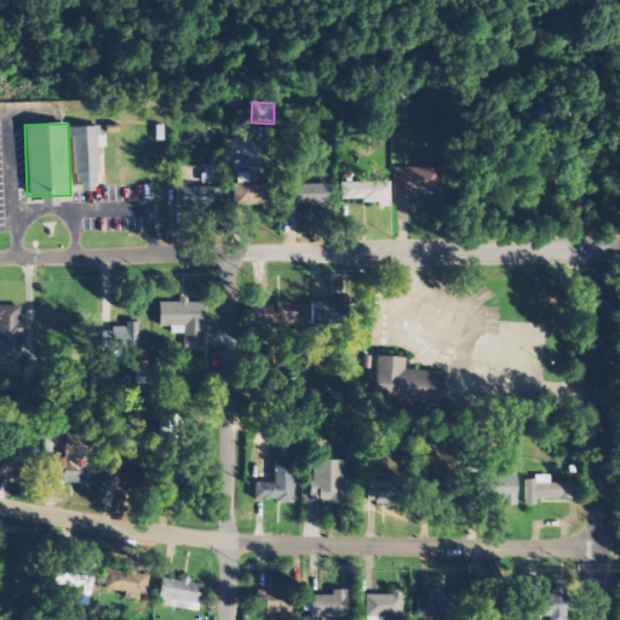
[(101,182),(99,148),(104,148),(104,126),(74,127),(76,182),(101,182)]
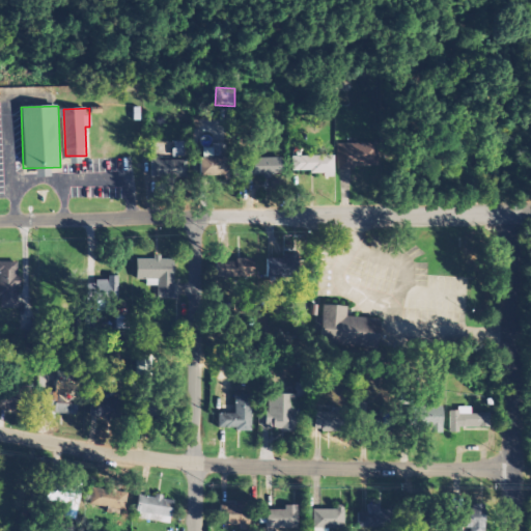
[(186,142),(171,141),(170,156),(185,157),(186,142)]
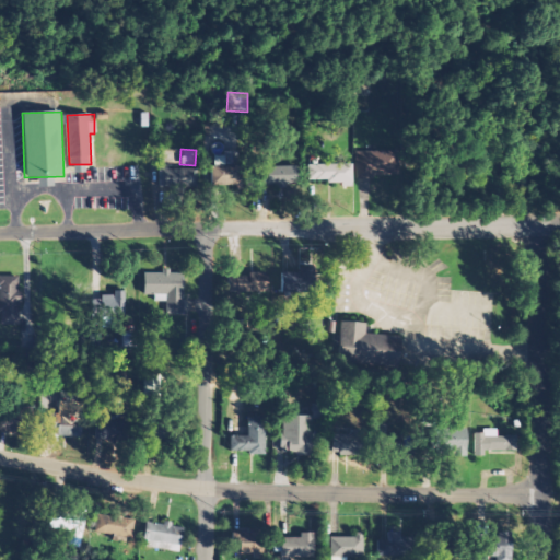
[(356,177),(395,176),(394,151),(356,152),(356,177)]
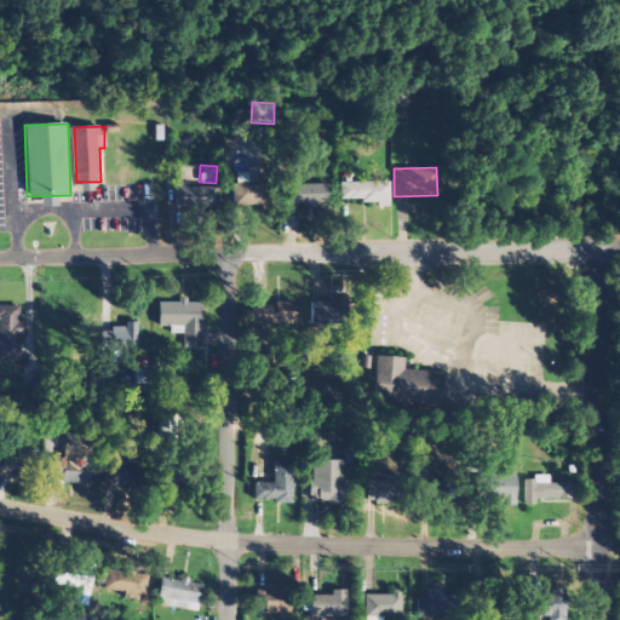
[(273,206),(273,168),(248,168),(248,171),(235,171),(235,206),(273,206)]
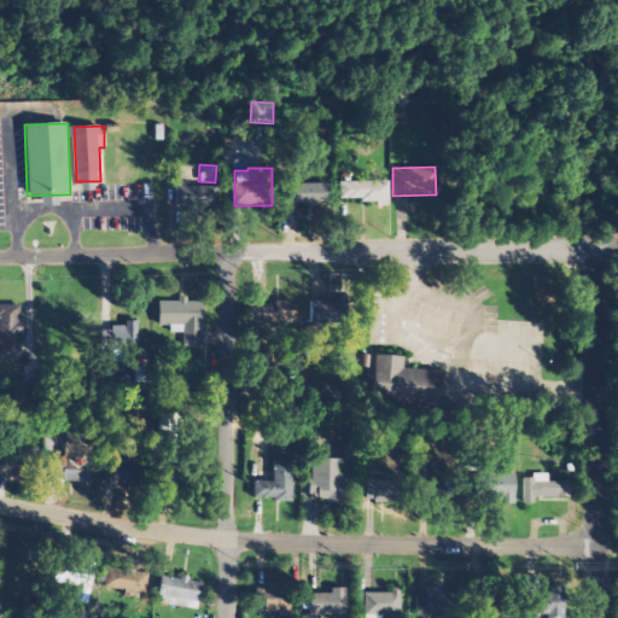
[(338,200),(374,199),(374,207),(386,207),(386,181),(337,181),(338,200)]
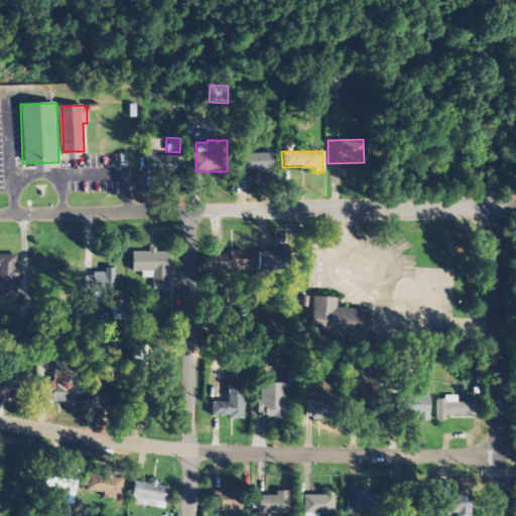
[(179,172),(180,154),(148,153),(147,172),(179,172)]
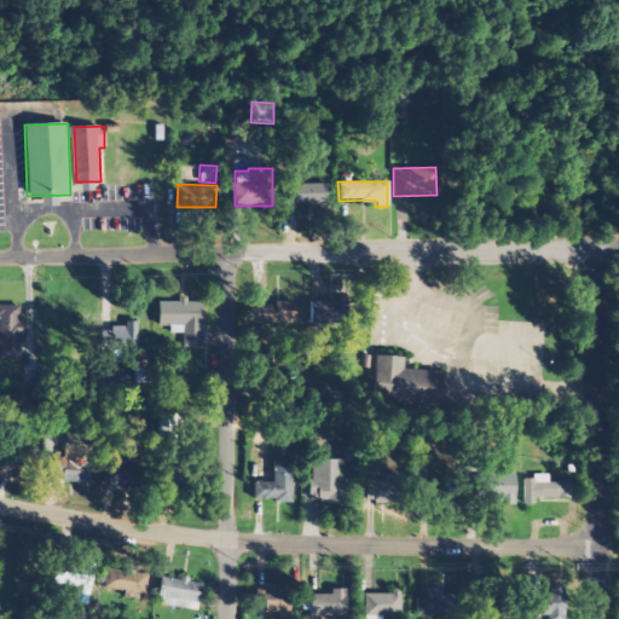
[(328,184),(284,184),(284,206),(328,204),(328,184)]
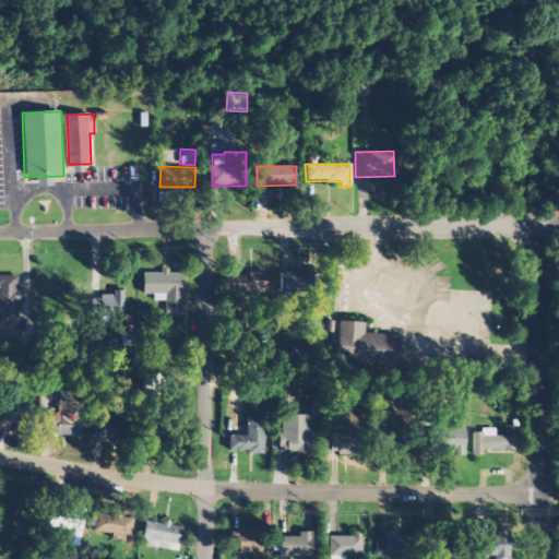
[(225,276),(226,293),(266,292),(266,265),(241,266),(242,276),(225,276)]
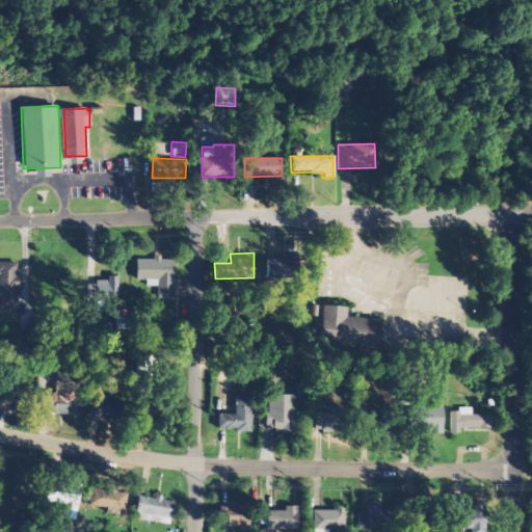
[(297,278),(297,253),(285,253),(285,260),(265,259),(265,277),(297,278)]
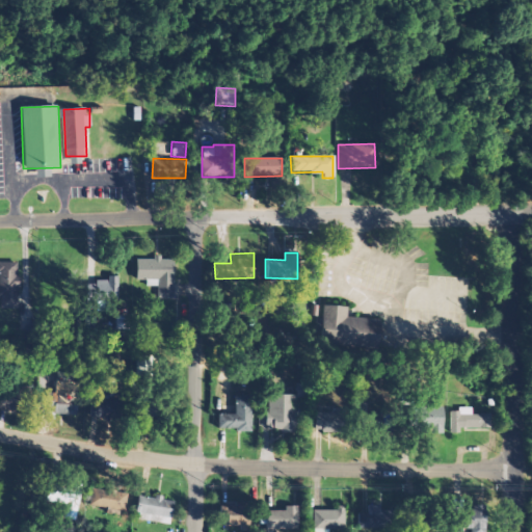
[(174,258),(136,258),(136,281),(145,281),(145,287),(157,287),(157,298),(174,298),(174,258)]
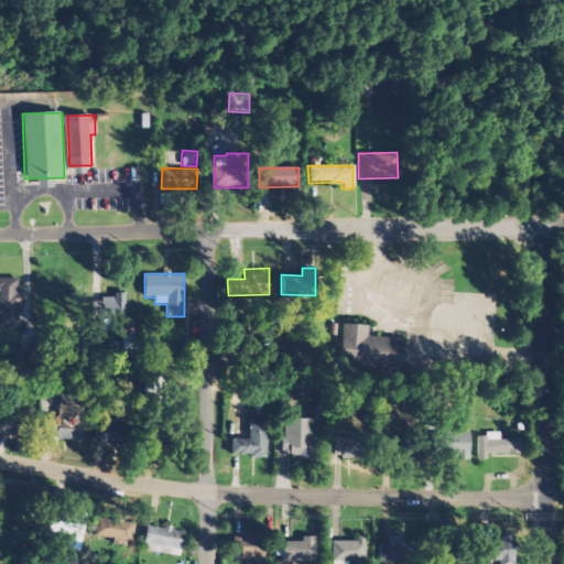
[(0,327),(20,327),(20,279),(0,279),(0,327)]
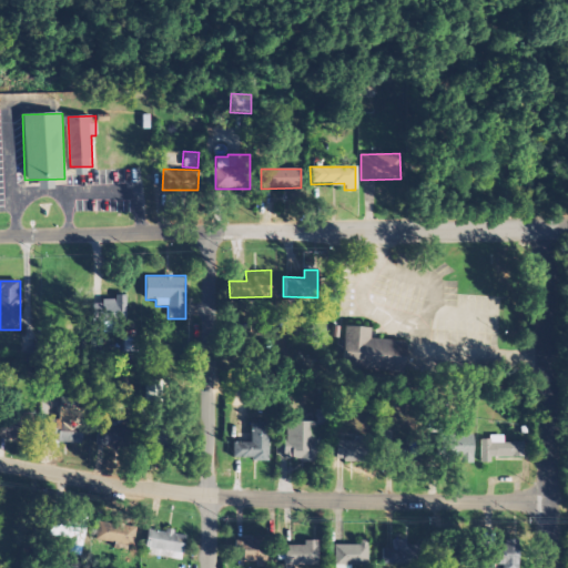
[(127,322),(127,295),(114,295),(114,300),(101,298),(100,322),(127,322)]
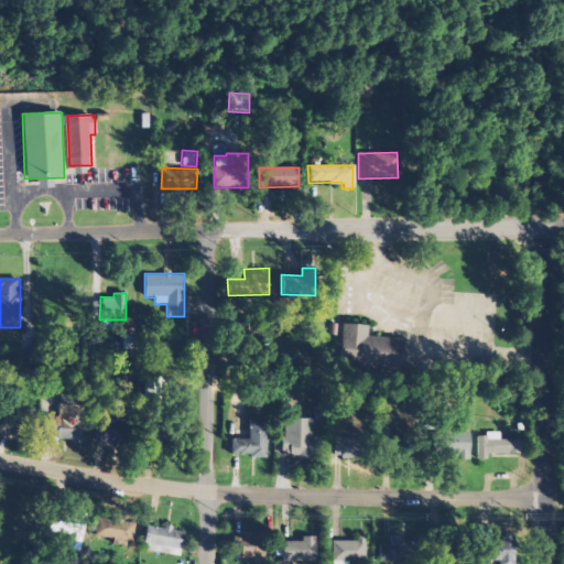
[(368,336),(369,326),(342,324),(338,362),(389,366),(390,355),(399,356),(400,338),(368,336)]
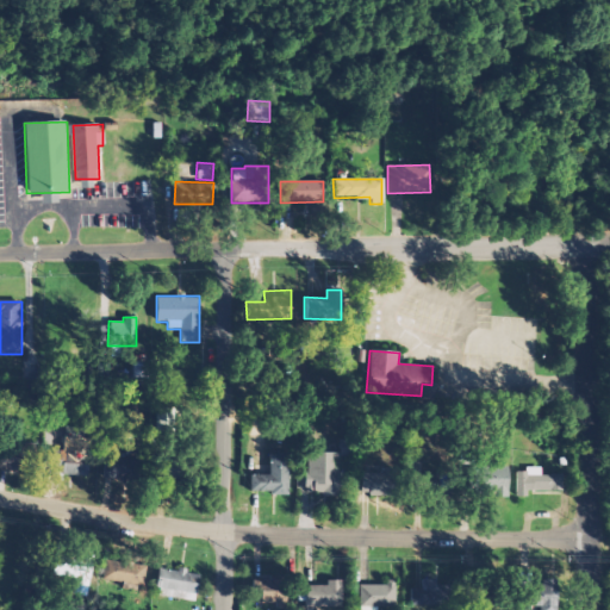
[(175,408),(156,408),(155,436),(174,436),(175,408)]
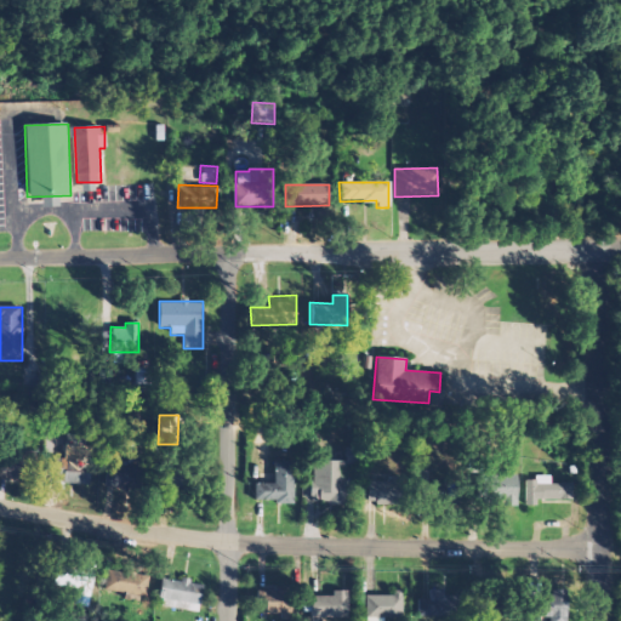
[(0,453),(0,462),(0,474),(18,476),(32,476),(32,454),(0,453)]
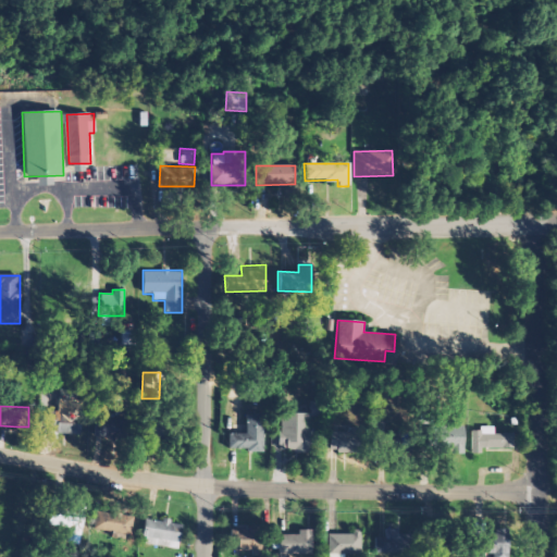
[(79,435),(81,412),(48,412),(48,435),(79,435)]
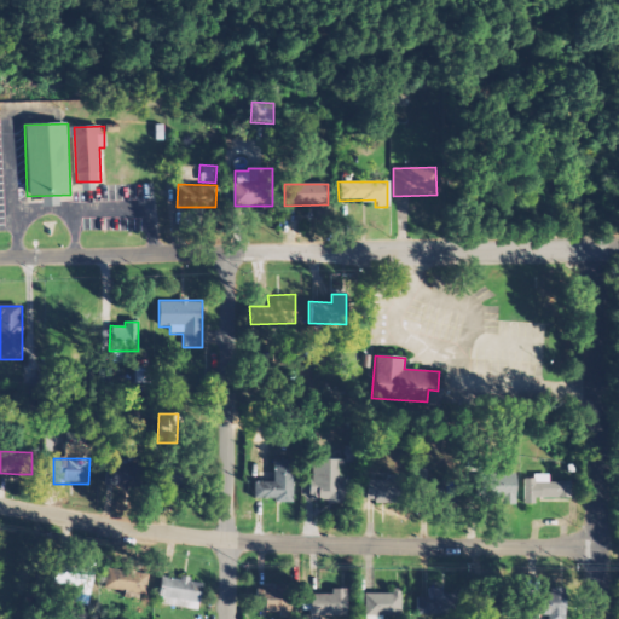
[(342,460),(308,460),(310,503),(342,502),(342,460)]
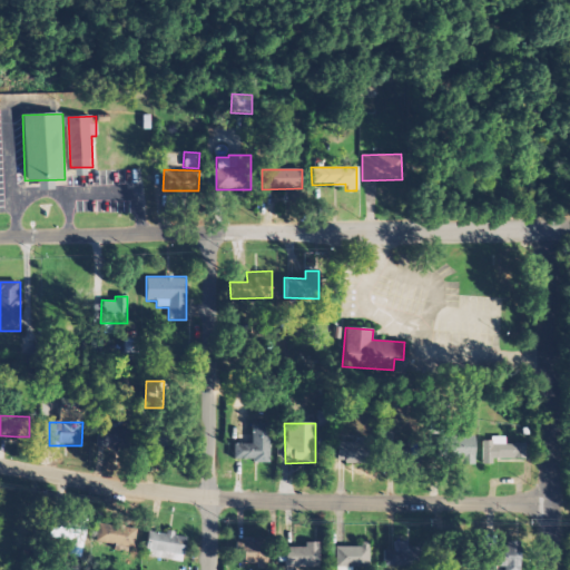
[(268,461),(268,425),(252,425),(252,444),(233,444),(233,461),(268,461)]
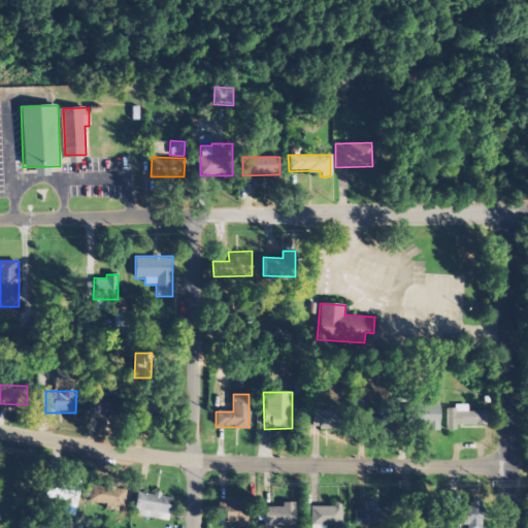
[(91,396),(91,414),(122,415),(122,397),(91,396)]
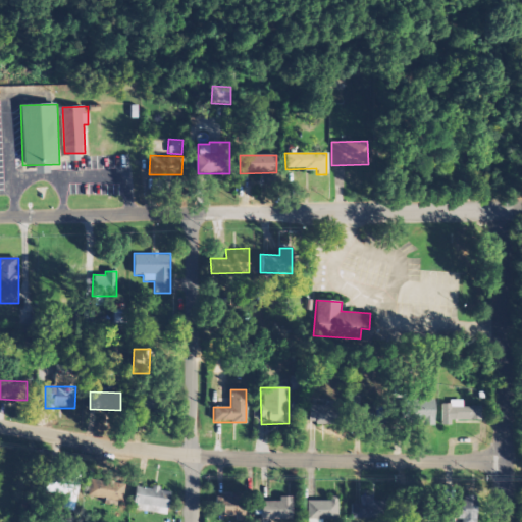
[(132,396),(133,414),(170,413),(170,394),(132,396)]
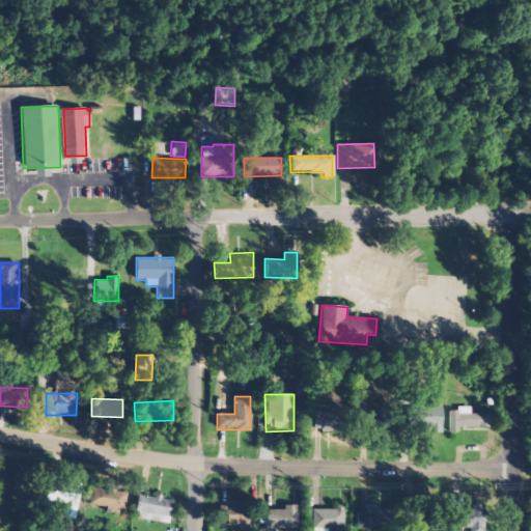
[(333,407),(333,412),(311,413),(312,431),(344,430),(342,406),(333,407)]
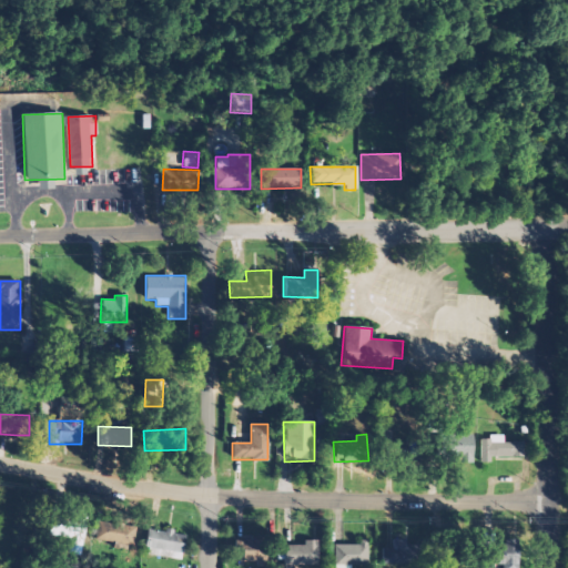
[(472,435),(437,436),(438,463),(472,462),(472,435)]
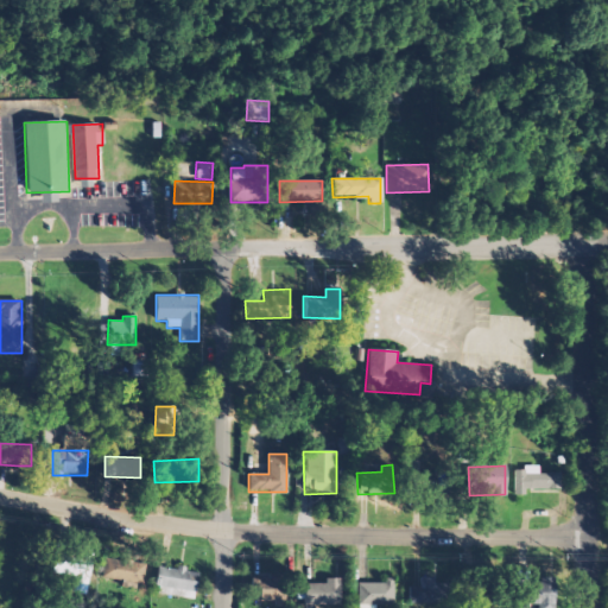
[(514,495),(525,495),(525,491),(561,489),(559,473),(538,473),(538,468),(514,468),(514,495)]
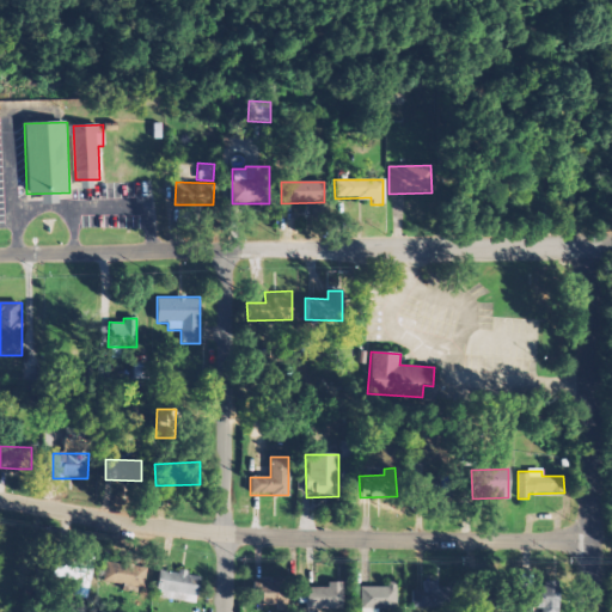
[(427,494),(427,478),(411,478),(411,494),(427,494)]
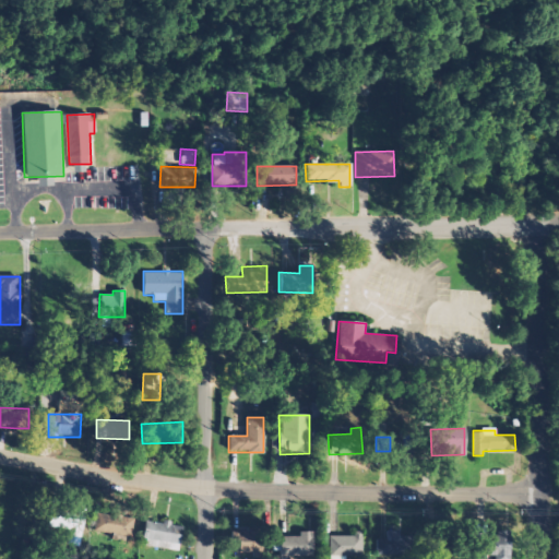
[(48,527),(69,531),(67,546),(79,547),(86,507),(69,503),(68,510),(52,507),(48,527)]
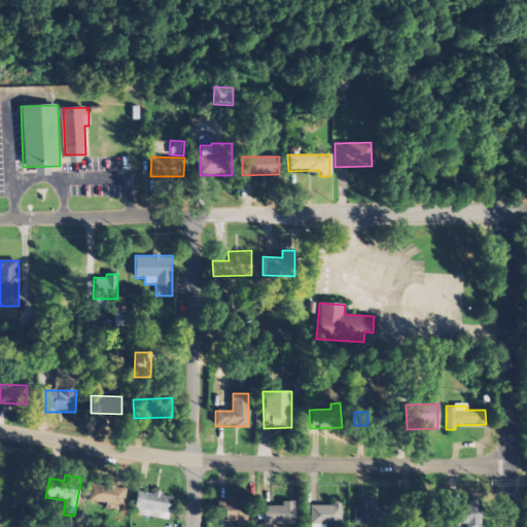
[(169,519),(172,496),(162,495),(162,493),(136,491),(134,515),(169,519)]
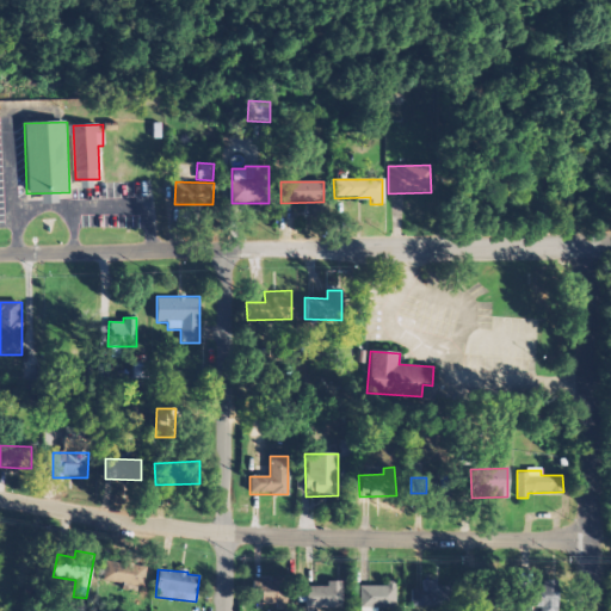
[(257,608),(285,606),(285,592),(277,593),(277,580),(255,581),(257,608)]
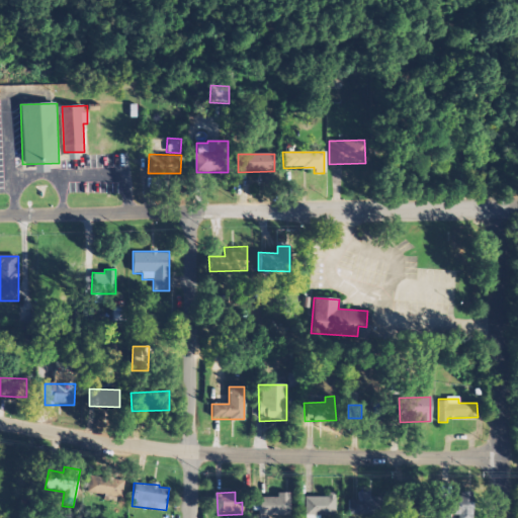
[(369,498),(369,492),(357,492),(357,501),(349,501),(348,514),(382,515),(382,498),(369,498)]
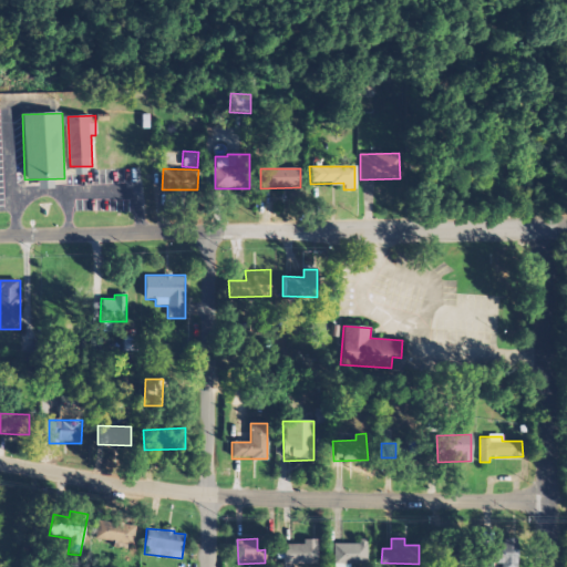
[(282,545),(282,566),(318,565),(318,539),(303,539),(303,545),(282,545)]
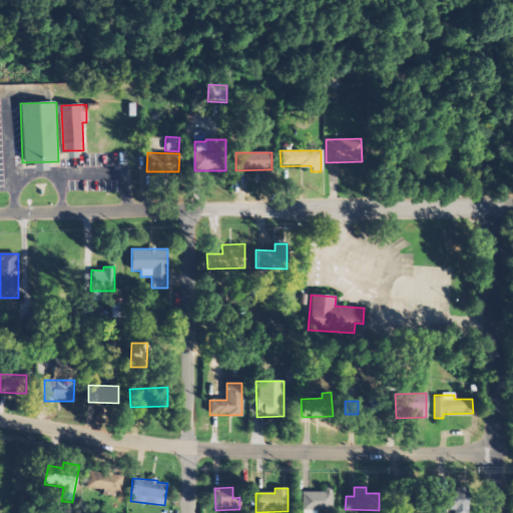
[(333,511),(333,488),(324,488),(324,492),(303,493),(303,511),(333,511)]
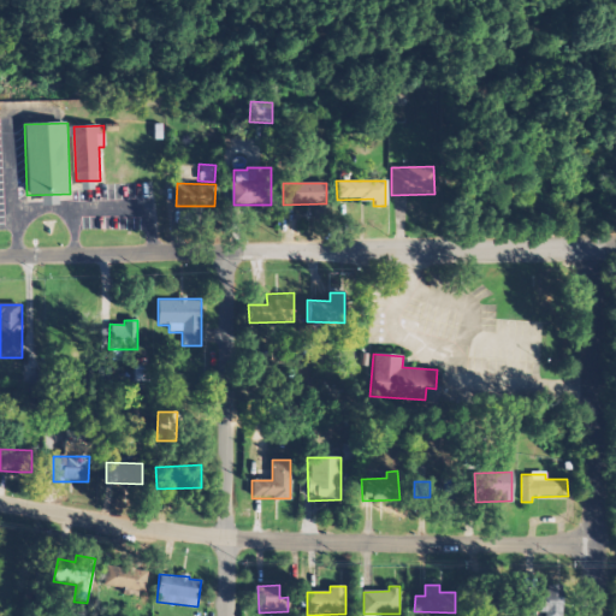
[(468,603),(468,614),(492,612),(491,594),(478,596),(478,603),(468,603)]
